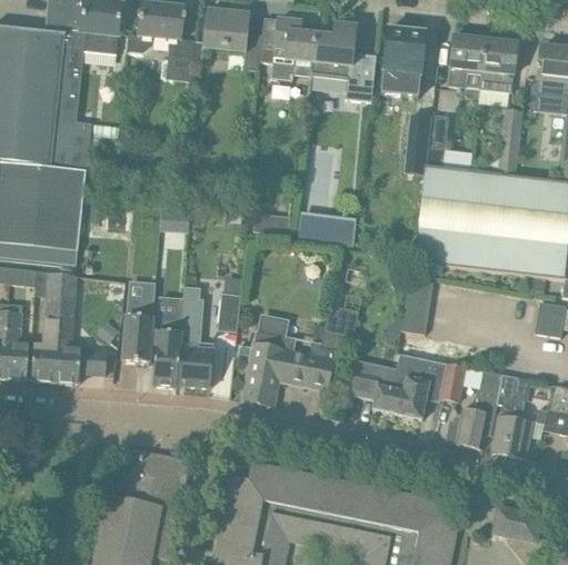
[(0,255),(76,264),(91,122),(78,121),(83,51),(83,50),(85,31),(81,30),(85,0),(48,0),(45,31),(0,27),(0,255)]
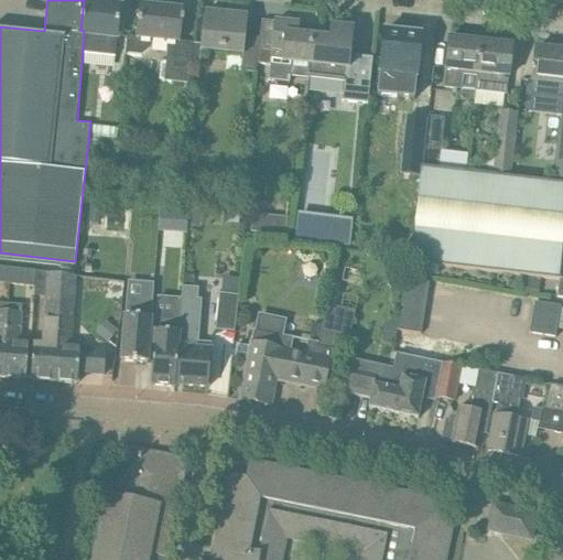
[(84,0),(80,30),(84,31),(83,50),(83,51),(116,54),(120,4),(85,0),(84,0)]
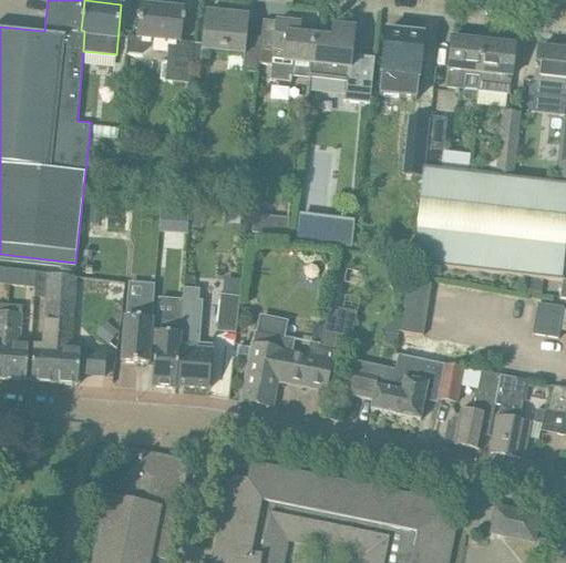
[(166,78),(189,81),(194,40),(181,38),(183,20),(185,21),(186,14),(184,14),(184,7),(142,2),(139,33),(129,32),(126,52),(142,54),(152,45),(153,37),(170,38),(166,78)]
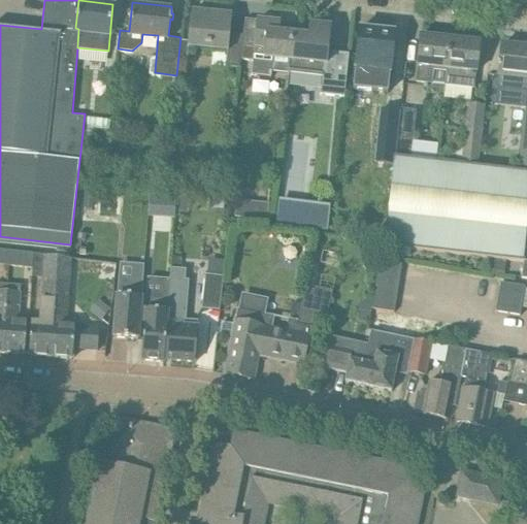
[(240,65),(240,57),(243,32),(230,31),(232,12),(192,8),(189,38),(180,37),(176,75),(177,75),(178,59),(187,60),(188,45),(227,50),(226,64),(240,65)]
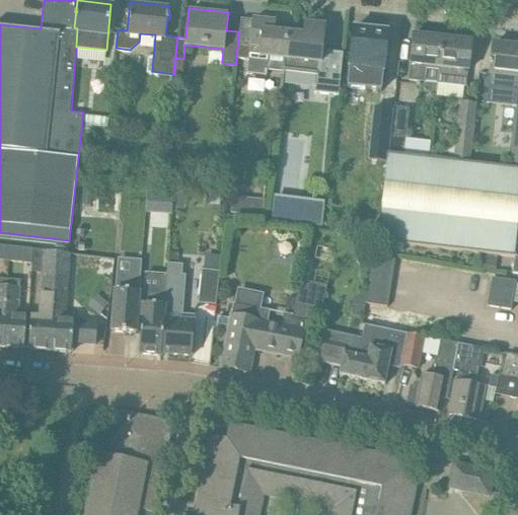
[(268,68),(284,69),(290,20),(241,15),(239,31),(238,42),(236,56),(249,57),(247,70),(267,72),(268,68)]
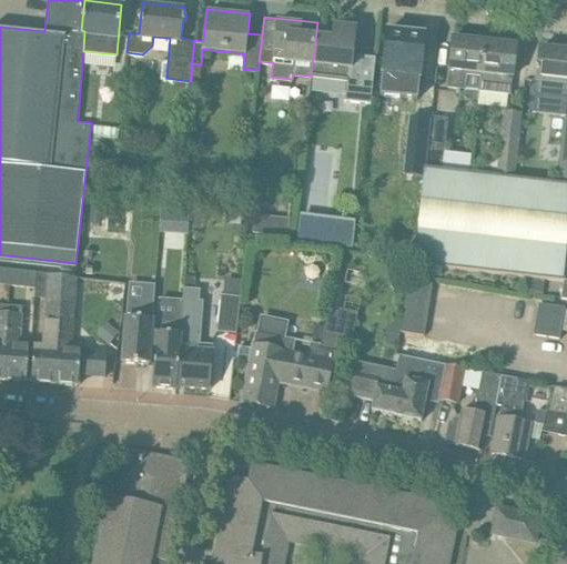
[(333,24),(317,22),(311,76),(347,80),(345,99),(371,101),(376,54),(354,52),(356,24),(333,22),(333,24)]
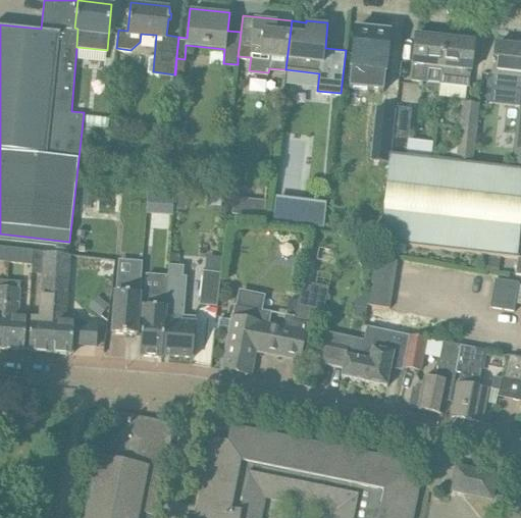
[(351,68),(350,85),(384,89),(384,88),(391,29),(356,26),(351,68)]
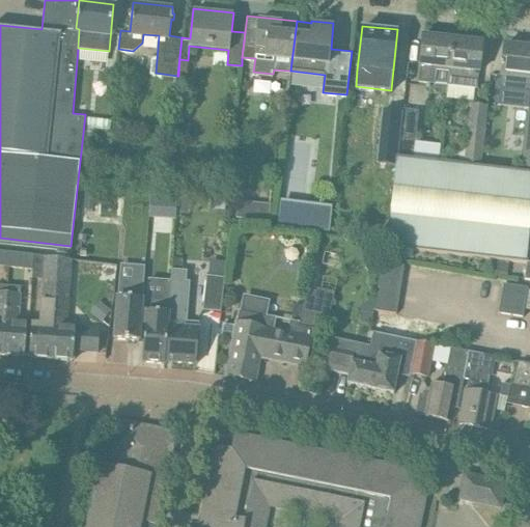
[(451,64),(454,36),(423,32),(418,78),(430,80),(433,62),(451,64)]
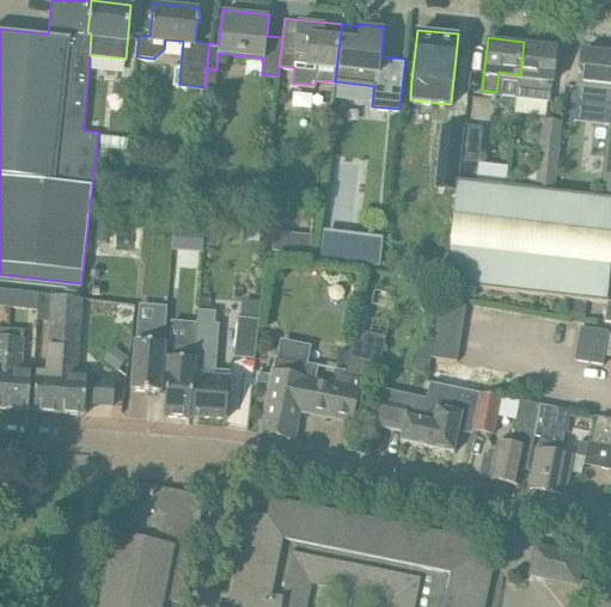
[(524,42),(520,74),(518,93),(550,98),(556,46),(524,42)]
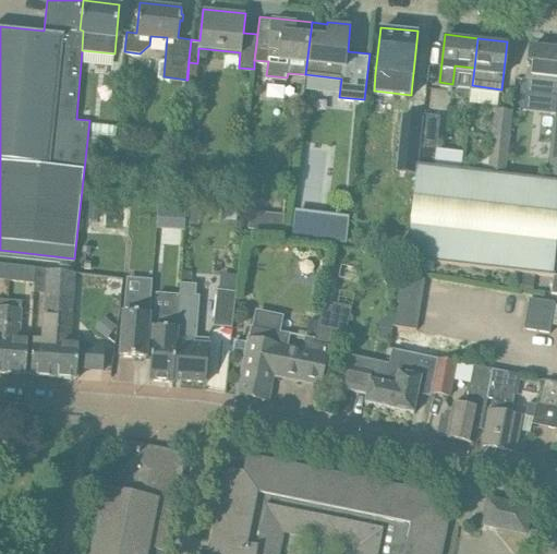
[(527,76),(525,89),(556,93),(556,46),(530,44),(528,64),(527,76)]
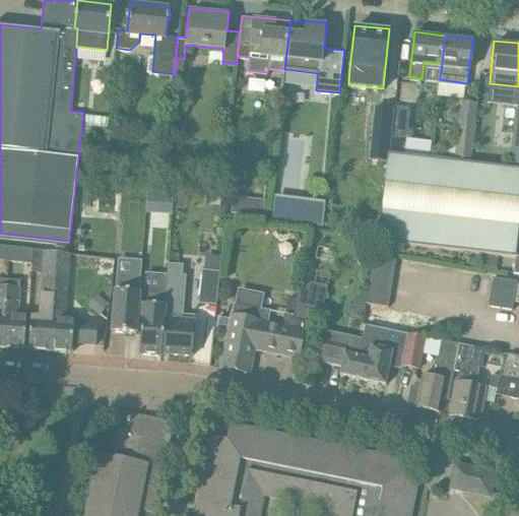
[(477,101),(461,99),(454,156),(471,158),(477,101)]
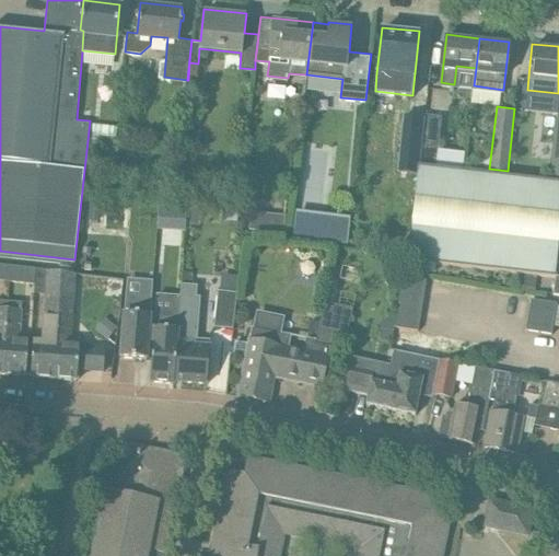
[(426,111),(420,160),(463,165),(464,153),(439,151),(442,113),(426,111)]
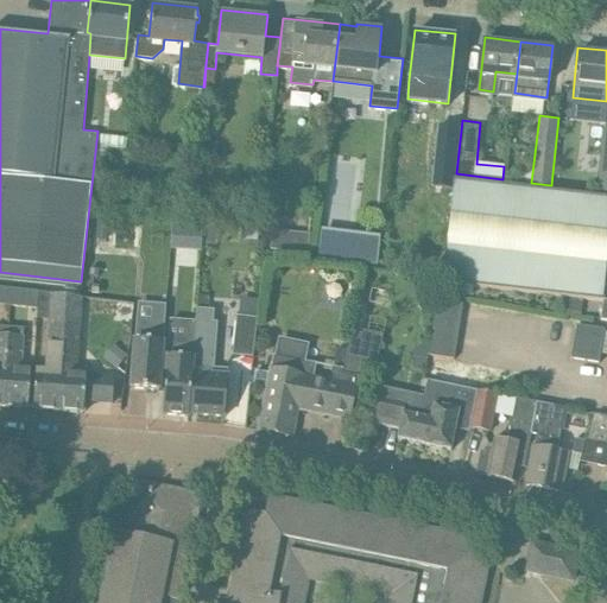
[(602,132),(595,192),(601,194),(606,194),(606,121),(605,132),(602,132)]
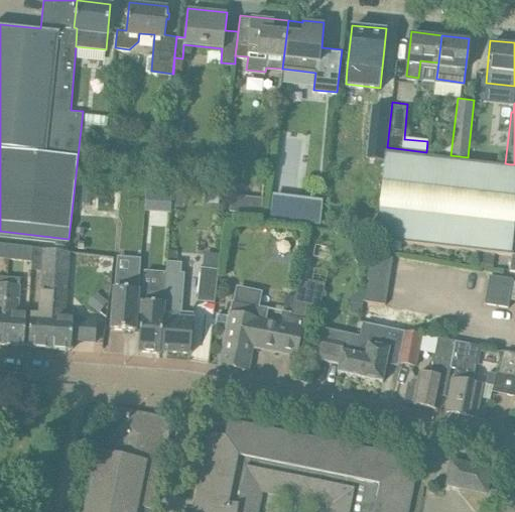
[(372,105),(367,156),(384,158),(385,150),(387,150),(387,149),(391,107),(390,107),(376,105),(374,105),(372,105)]
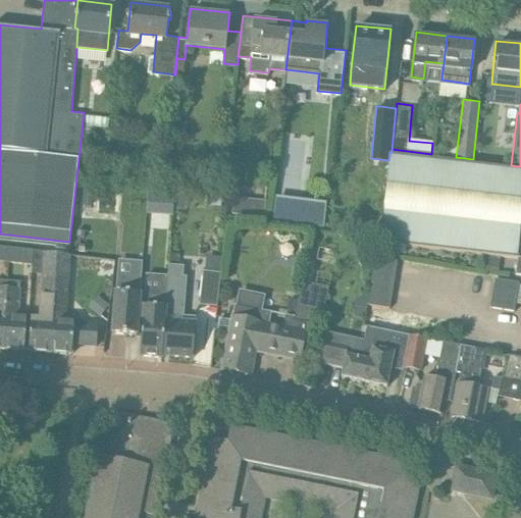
[(172,123),(171,137),(187,138),(188,124),(172,123)]
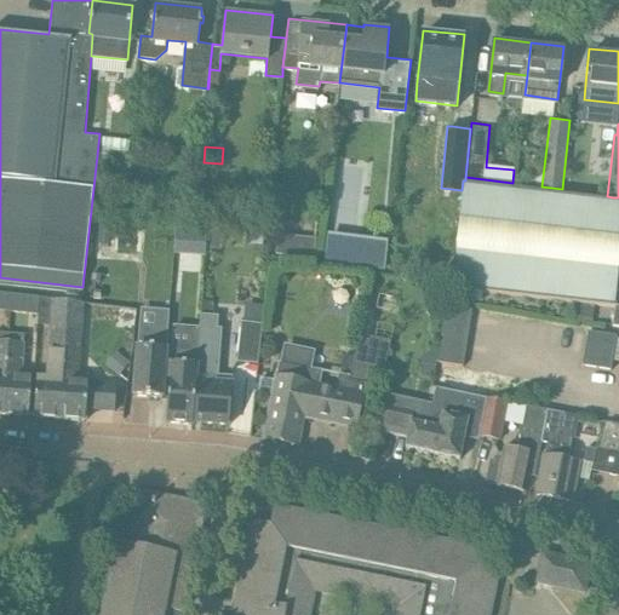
[(268,177),(201,170),(196,211),(264,218),(268,177)]
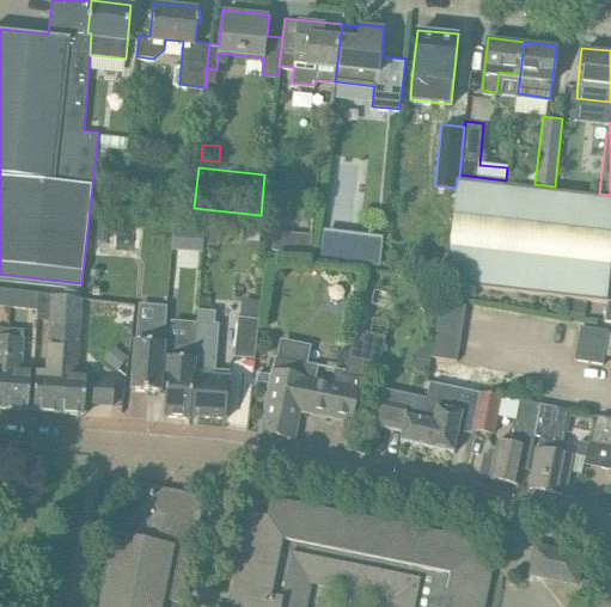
[(610,197),(605,197),(460,181),(451,282),(594,299),(609,300),(610,280),(610,197)]
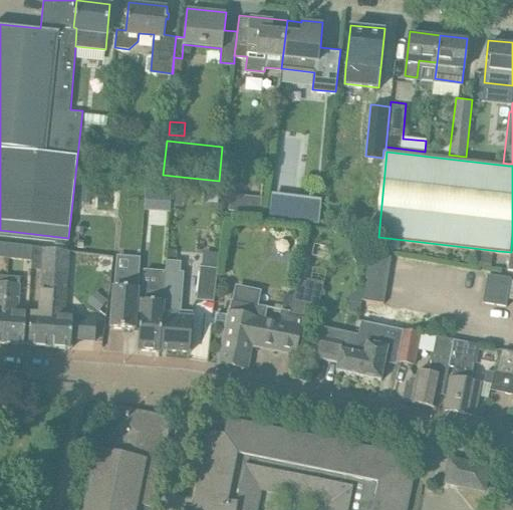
[(82,185),(81,200),(91,201),(92,186),(82,185)]
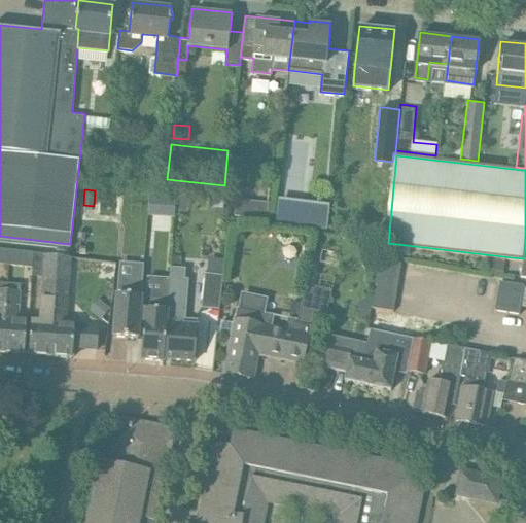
[(276,201),(274,223),(302,227),(317,228),(326,229),(328,206),(276,201)]
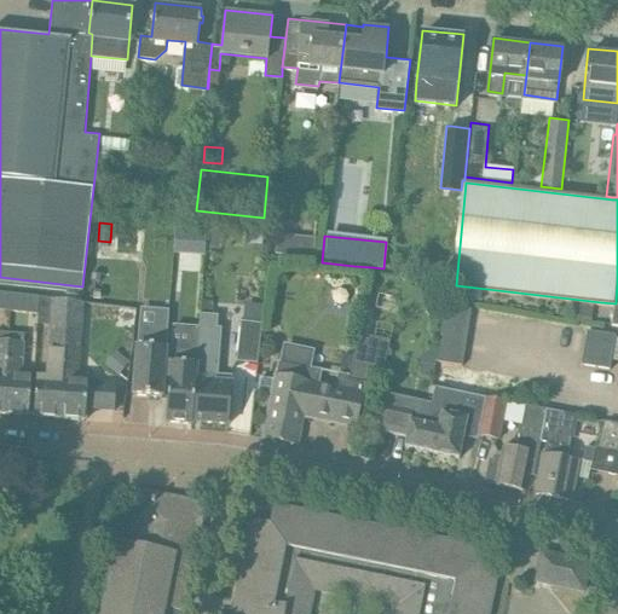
[(312,243),(290,242),(289,258),(310,259),(312,243)]
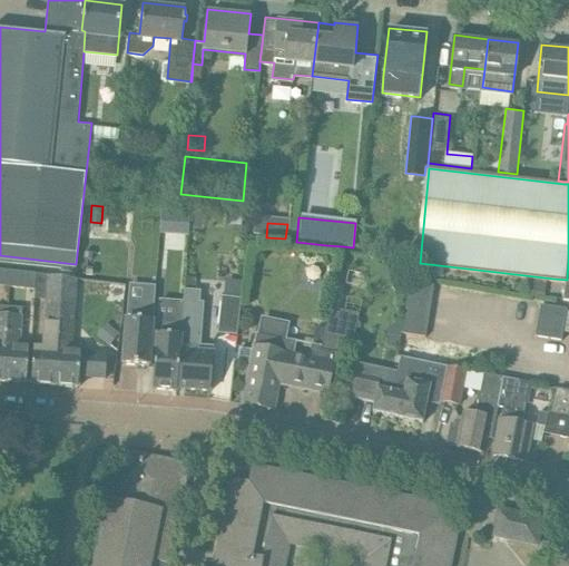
[(343,249),(336,275),(321,345),(337,350),(341,334),(355,337),(368,282),(373,255),(343,249)]
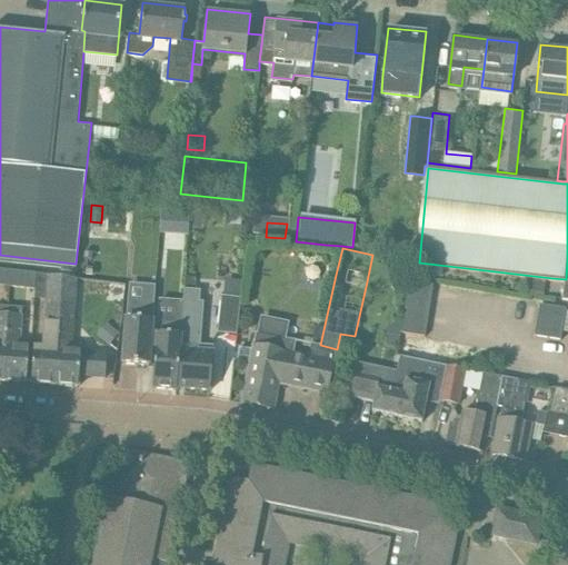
[(11,267),(0,265),(0,283),(10,284),(11,267)]
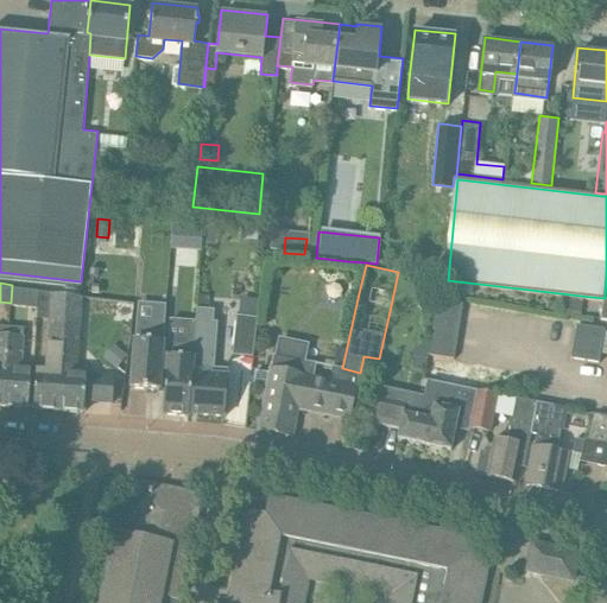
[(38,305),(39,287),(12,285),(11,303),(38,305)]
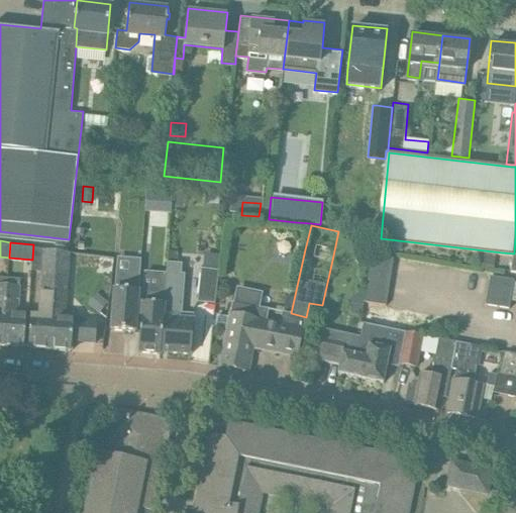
[(43,246),(33,244),(32,260),(32,270),(41,271),(43,246)]
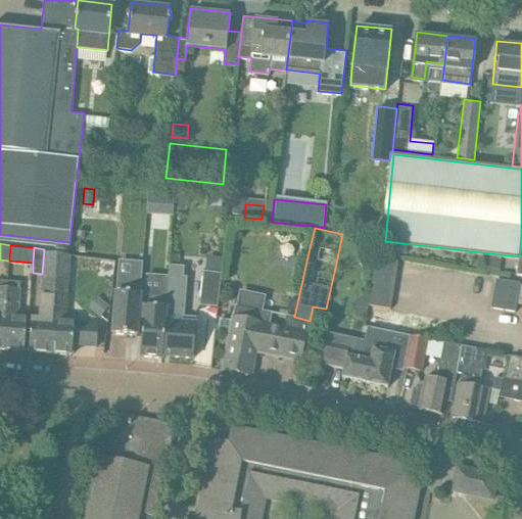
[(44,249),(42,274),(41,288),(55,289),(49,350),(73,351),(74,342),(97,344),(99,321),(67,318),(70,276),(72,252),(69,252),(69,251),(44,249)]
